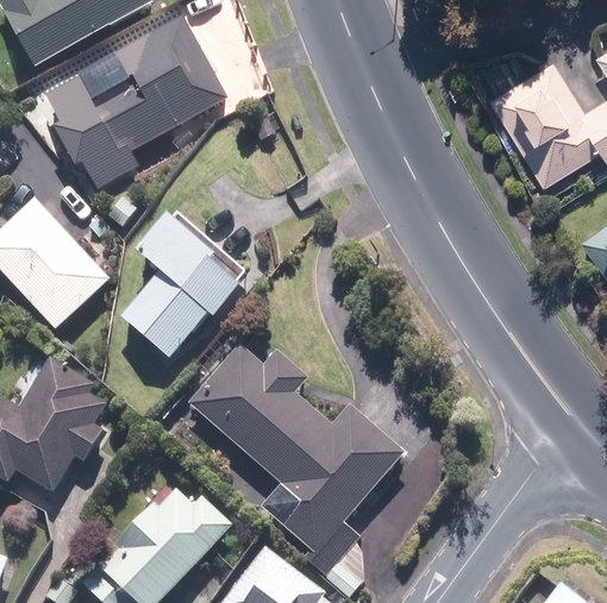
[(0,7),(32,66),(152,0),(0,0),(0,7)]
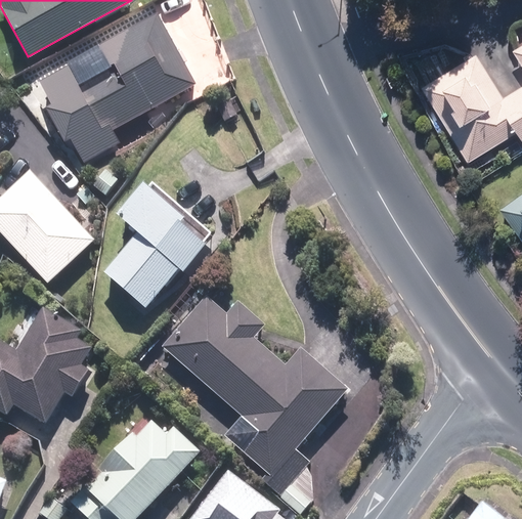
[(168,98),(196,84),(157,13),(97,46),(107,65),(78,81),(68,63),(37,80),(51,106),(46,110),(63,142),(71,138),(83,162),(121,141),(114,129),(148,111),(153,118),(173,106),(168,98)]
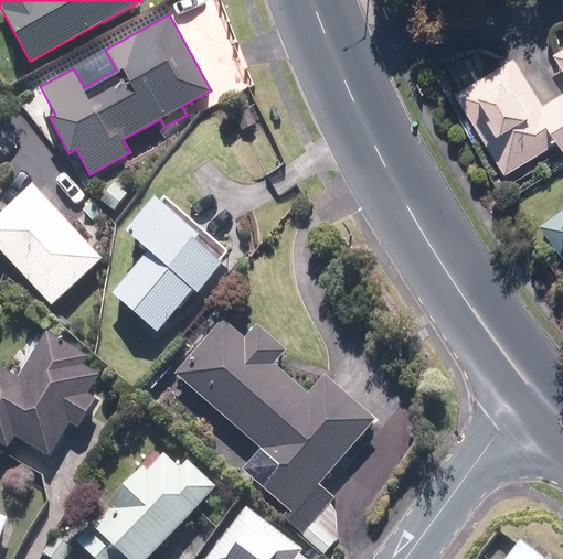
[(503,171),(558,139),(562,148),(562,43),(551,51),(562,70),(562,87),(542,101),(513,54),(454,89),(503,171)]
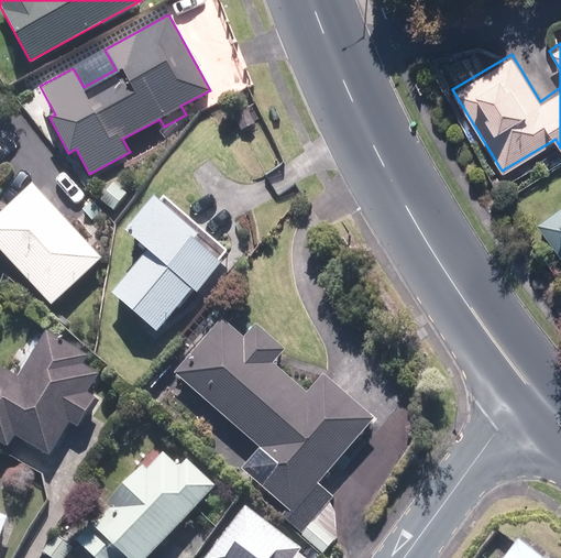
[(35,186),(0,218),(0,250),(52,305),(102,258),(35,186)]
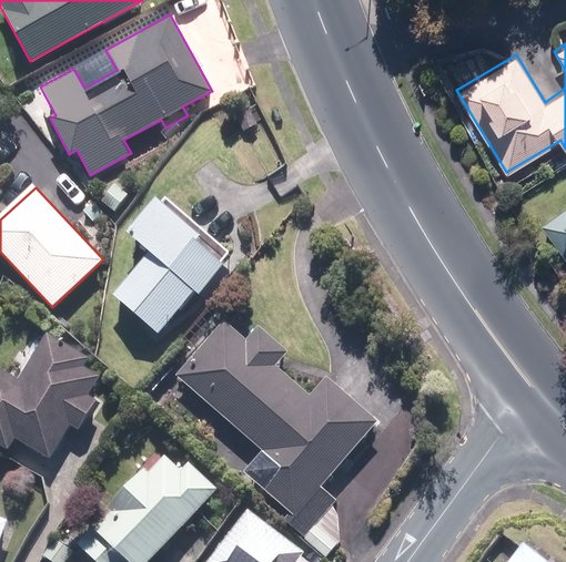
[(221,257),(155,202),(128,234),(154,256),(119,298),(157,330),(190,290),(191,292),(221,257)]
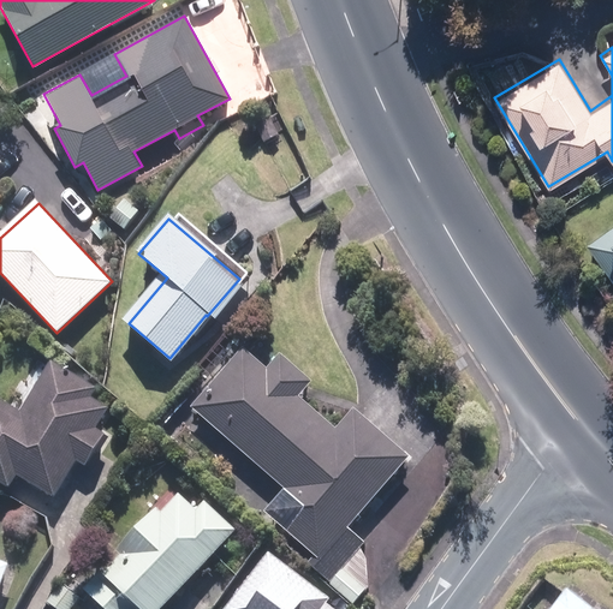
[(612,221),(587,242),(612,279),(612,221)]
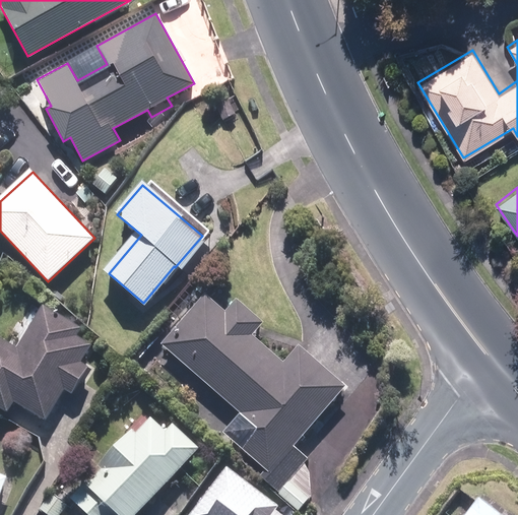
[(292,444),(343,384),(298,345),(282,362),(252,335),(263,322),(235,298),(223,311),(202,293),(158,342),(240,411),(223,432),(266,468),(259,476),(275,492),(306,456),(292,444)]
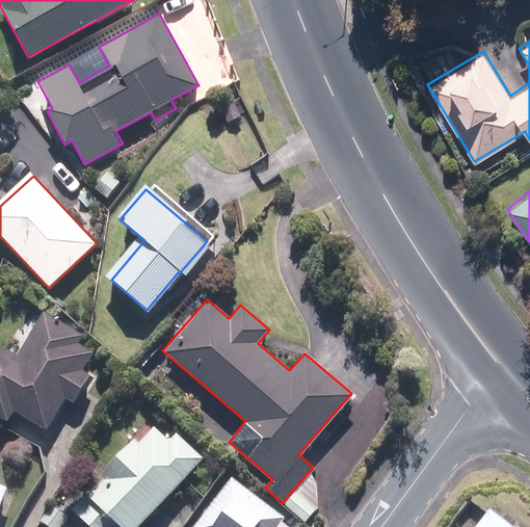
[(82,333),(44,311),(18,356),(0,344),(0,416),(7,421),(14,410),(47,429),(60,405),(64,398),(72,402),(88,374),(81,370),(93,350),(77,342),(82,333)]
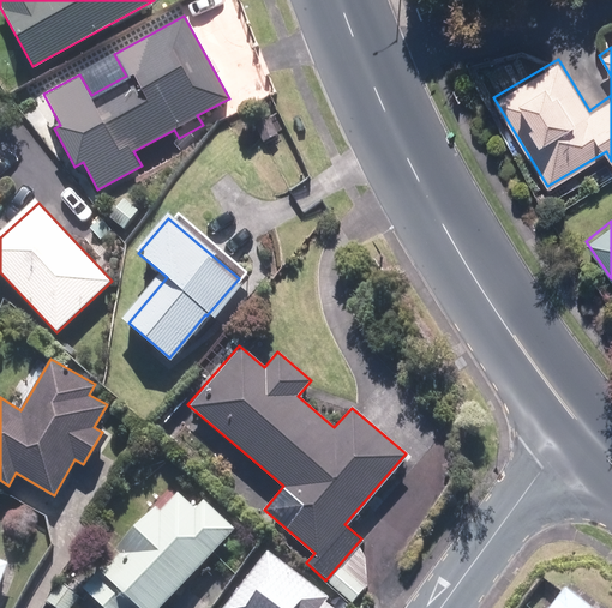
[(160,607),(234,528),(203,499),(196,509),(172,487),(81,587),(103,607),(160,607)]
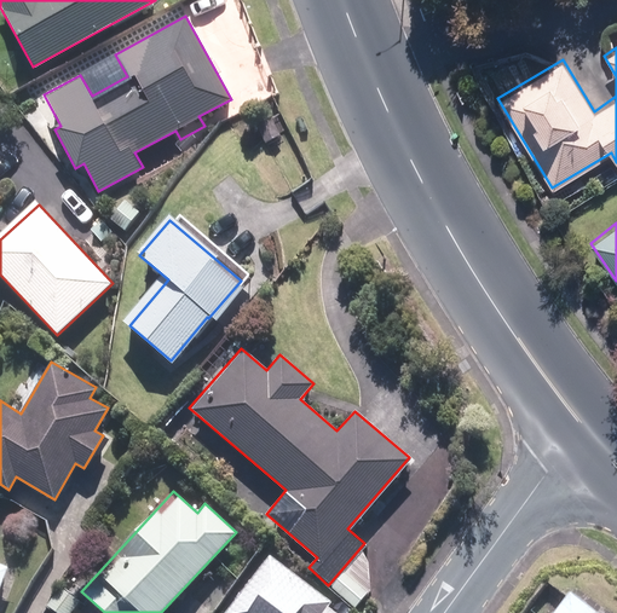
[(332,599),(269,554),(224,612),(338,612),(327,605),(332,599)]
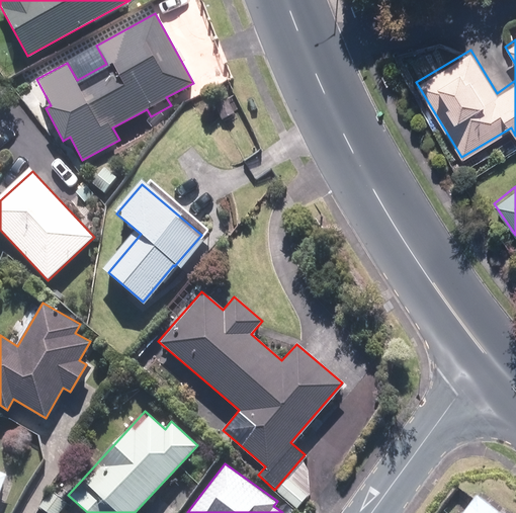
[(56,512),(65,501),(51,490),(39,506),(49,512),(56,512)]
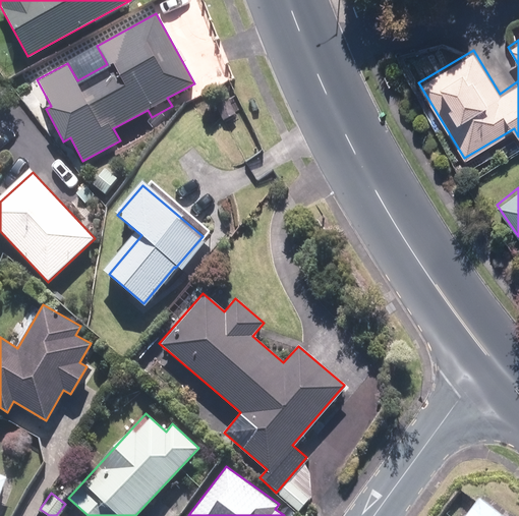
[(460,515),(505,515),(476,495),(460,515)]
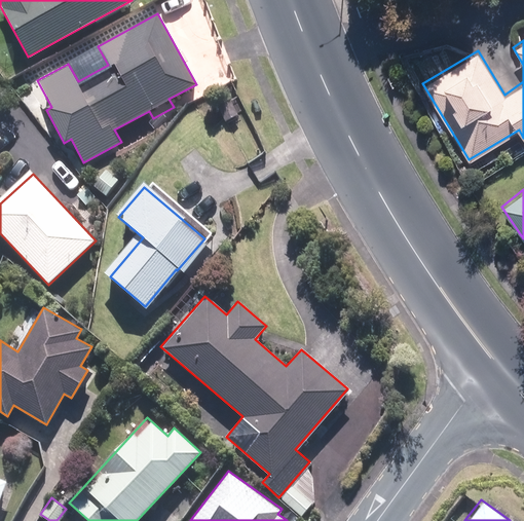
All buildings are outlined.
